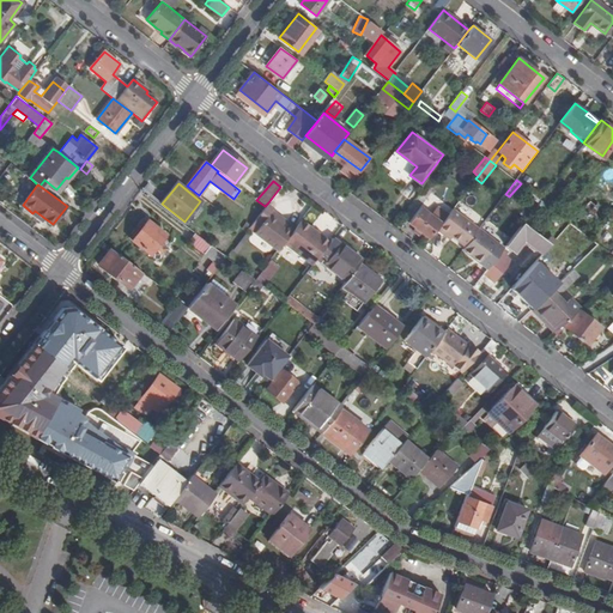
[(430,186),(419,200),(425,205),(437,190),(430,186)]
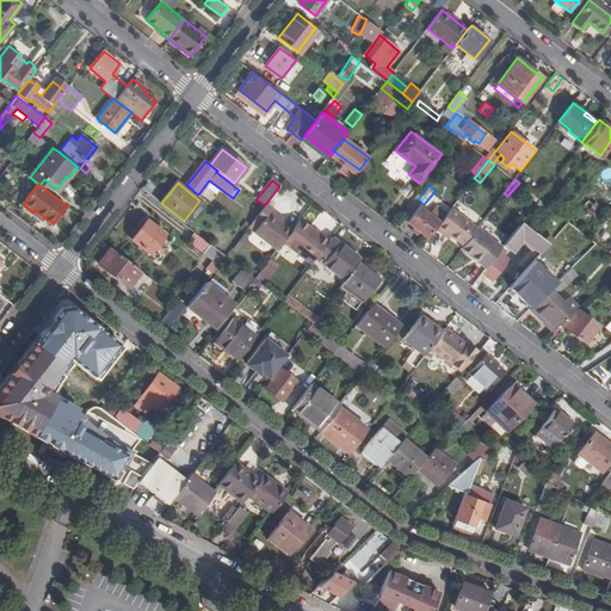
[(576,217),(590,228),(604,209),(591,198),(576,217)]
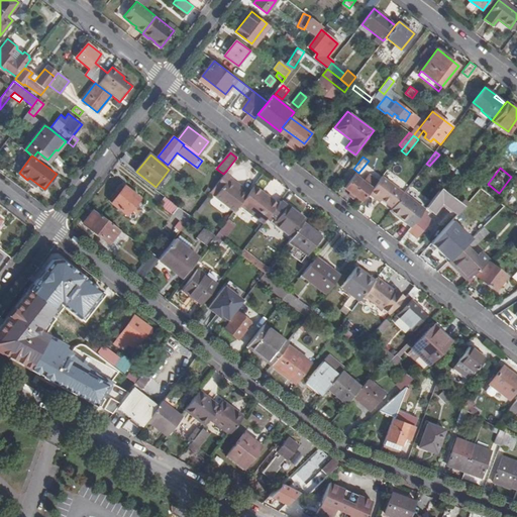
[(238,206),(250,191),(241,184),(240,187),(235,183),(236,181),(229,176),(230,174),(226,171),(223,174),(211,190),(210,192),(235,211),(238,206)]
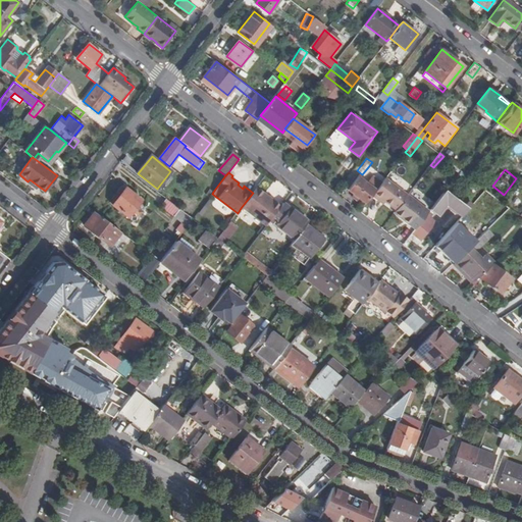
[(377,195),(396,209),(408,195),(409,193),(386,176),(375,191),(373,195),(376,197),(377,195)]
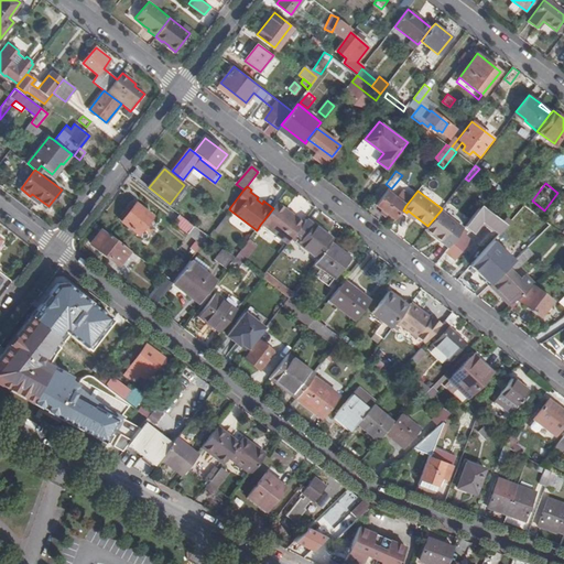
[(388,214),(396,219),(403,210),(405,206),(387,192),(378,205),(382,209),(380,210),(387,216),(388,214)]
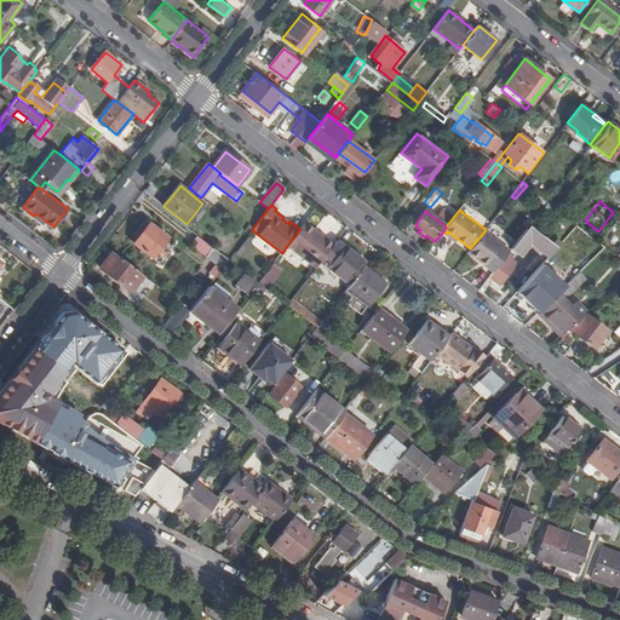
[(44,223),(45,220),(35,213),(33,216),(44,223)]
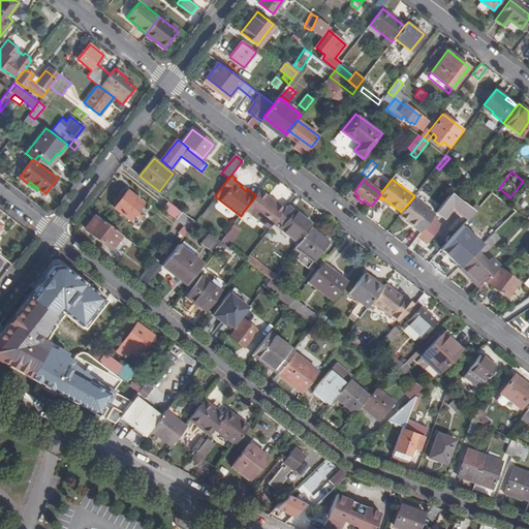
[(144,203),(128,190),(115,209),(135,224),(144,214),(138,210),(144,203)]
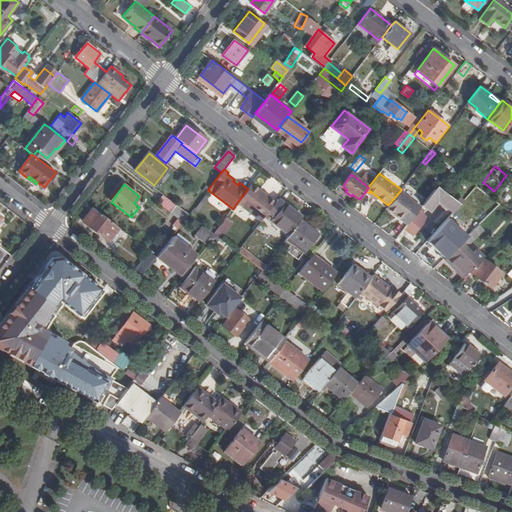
[(264,216),(275,202),(252,184),(248,189),(236,204),(244,209),(260,222),(264,216)]
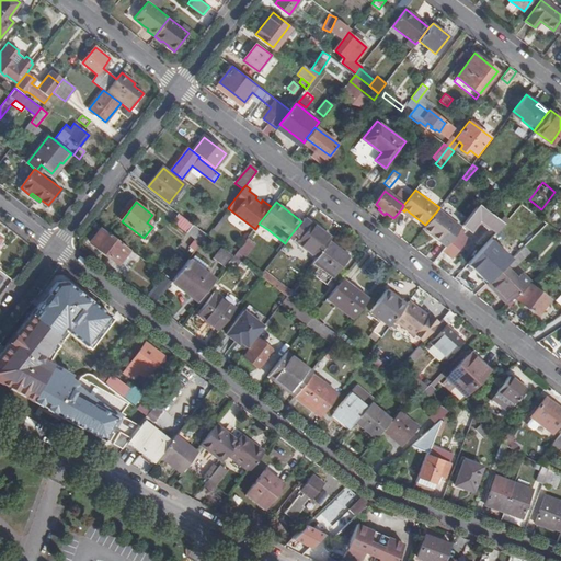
[(477,243),(482,249),(492,238),(504,225),(507,220),(502,216),(500,220),(478,204),(460,227),(446,245),(443,250),(454,258),(472,233),(471,232),(480,220),(490,228),(477,243)]
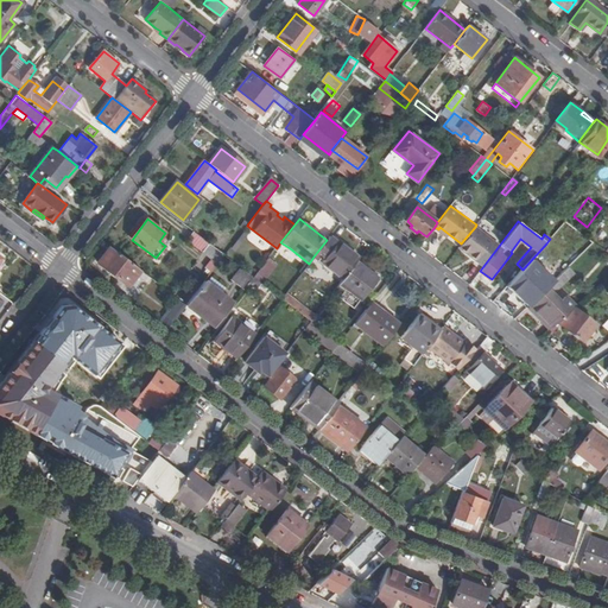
[(460,247),(483,266),(499,246),(475,227),(461,244),(460,247)]
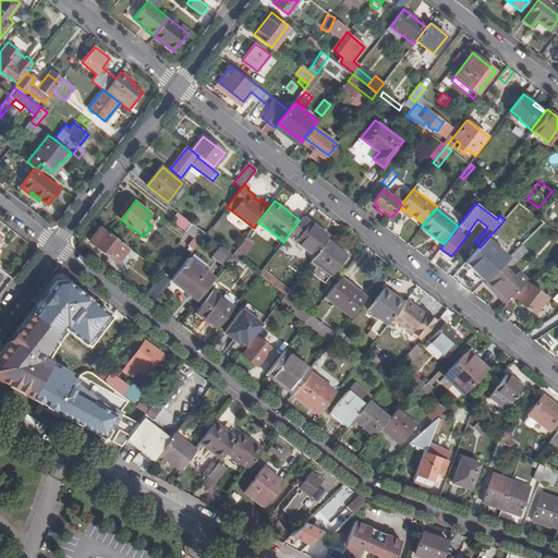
[(189,221),(179,213),(172,221),(191,235),(199,243),(206,234),(197,227),(189,221)]
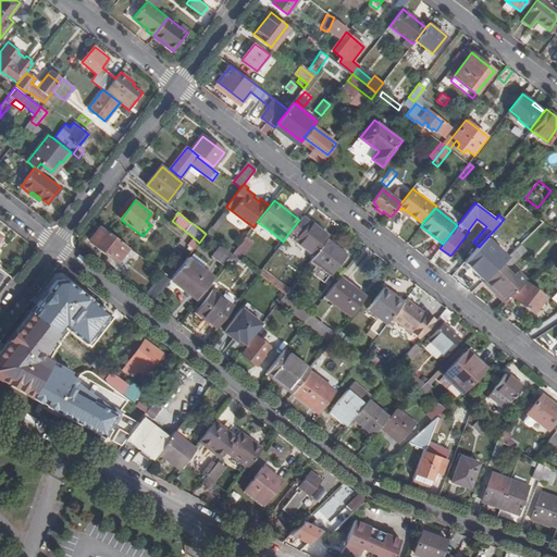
[(326,240),(329,237),(302,215),(299,220),(287,235),(314,256),(326,240)]
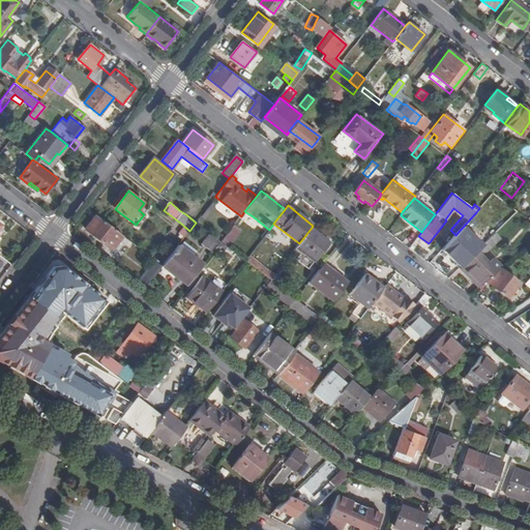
[(476,212),(465,225),(469,230),(476,224),(474,223),(480,216),(476,212)]
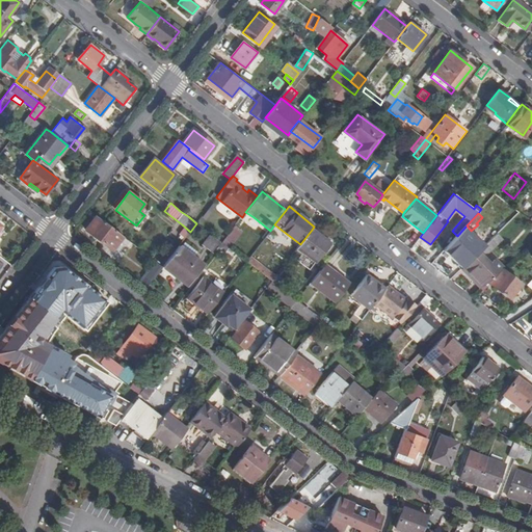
[(457,214),(448,223),(453,229),(462,218),(457,214)]
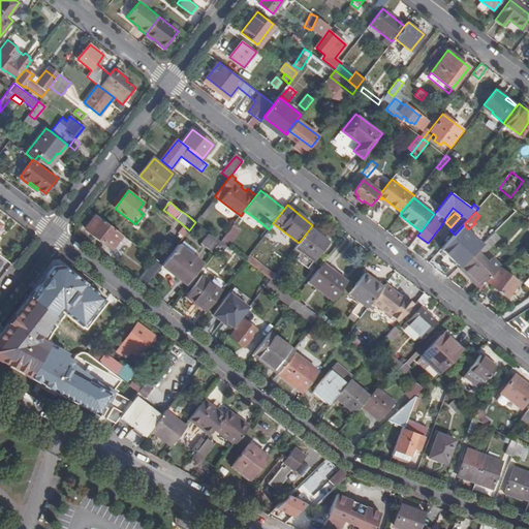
[(131,242),(96,215),(86,228),(111,248),(119,238),(128,246),(131,242)]
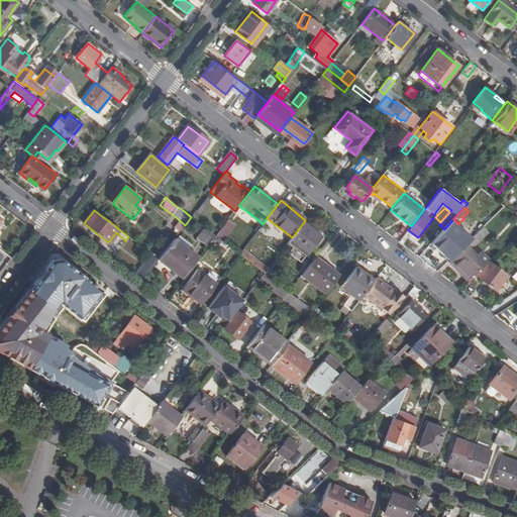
[(185,225),(177,218),(173,223),(181,230),(185,225)]
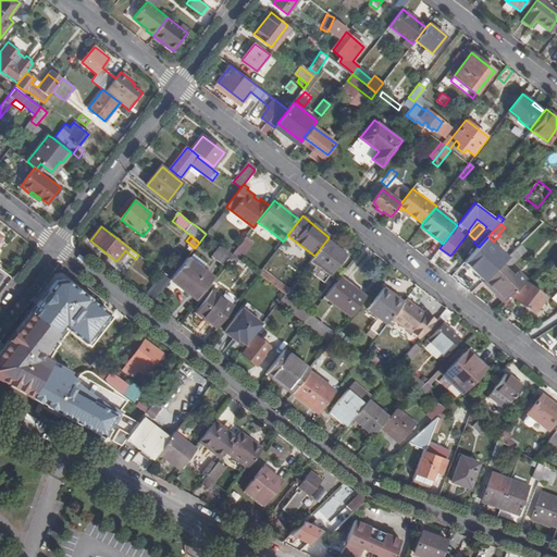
[(234,254),(243,259),(254,242),(245,236),(234,254)]
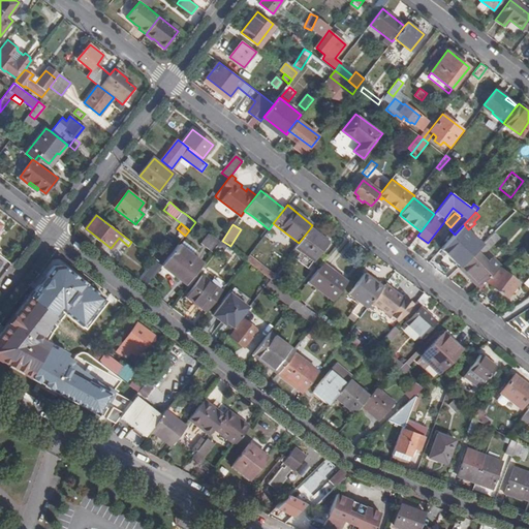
[(328,241),(310,228),(299,243),(296,247),(313,260),(328,241)]
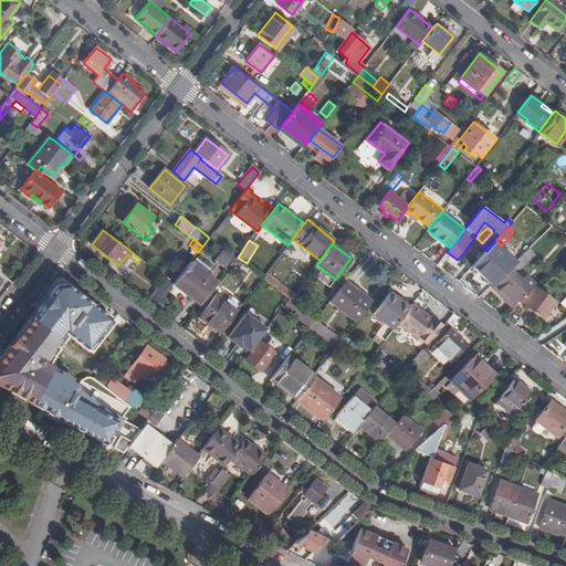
[(494,282),(502,275),(506,270),(501,264),(509,255),(502,248),(494,250),(475,269),(485,278),(488,275),(494,282)]
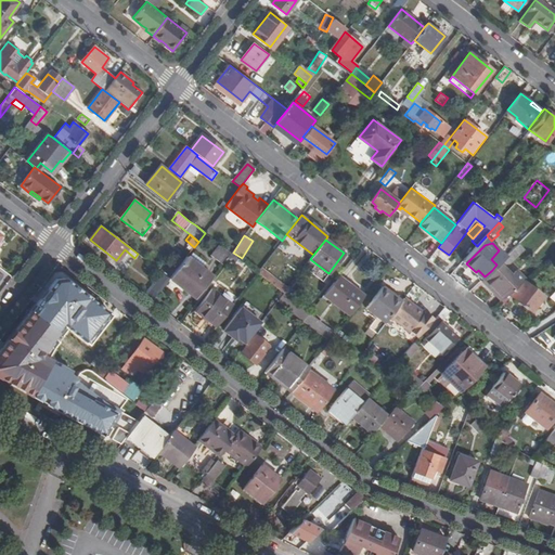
[(524,249),(518,243),(502,259),(507,266),(524,249)]
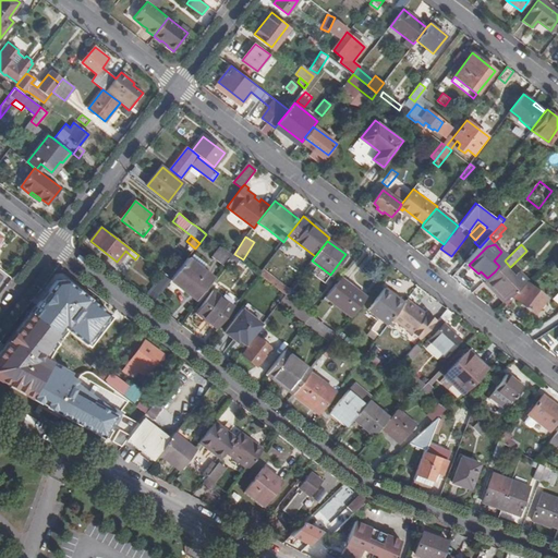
[(222,264),(231,253),(221,246),(221,245),(213,256),(222,264)]
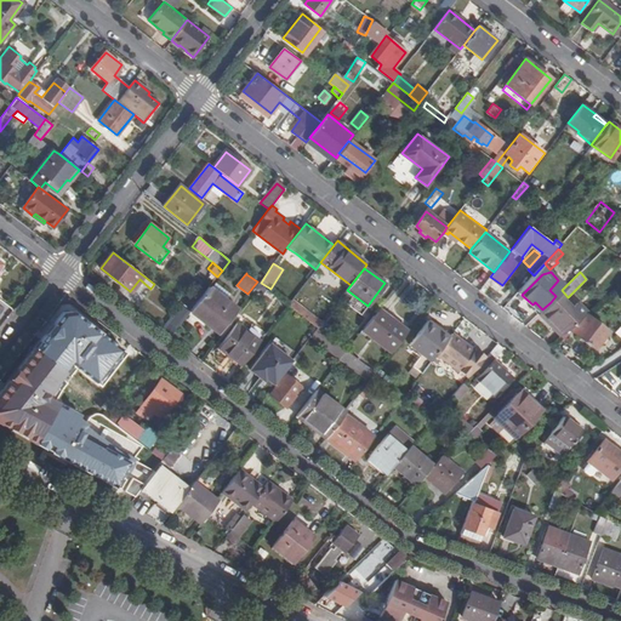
[(262,295),(267,289),(260,283),(255,289),(262,295)]
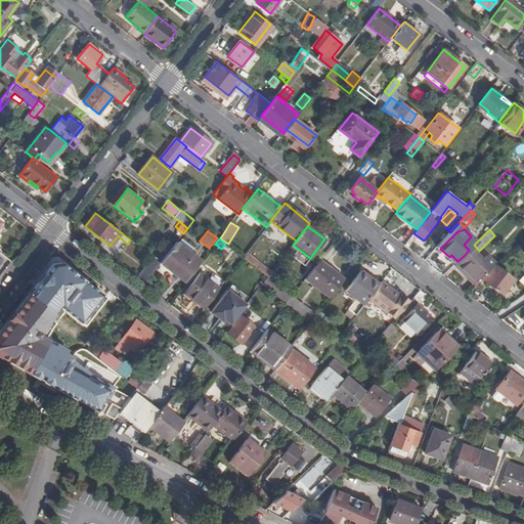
[(176,242),(161,263),(185,282),(202,261),(176,242)]
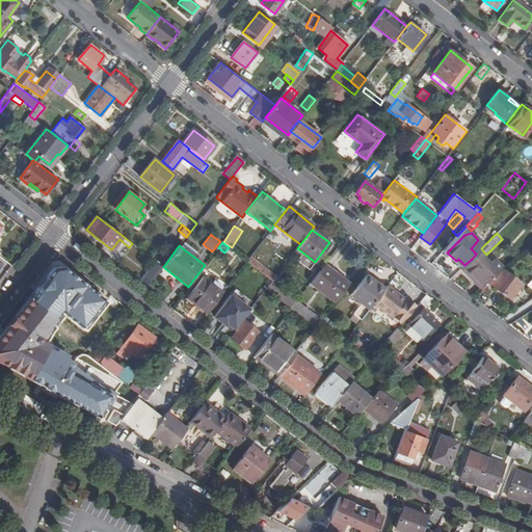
[(466,268),(482,286),(487,282),(502,268),(503,267),(495,259),(490,263),(478,251),(476,254),(472,259),(473,261),(466,268)]
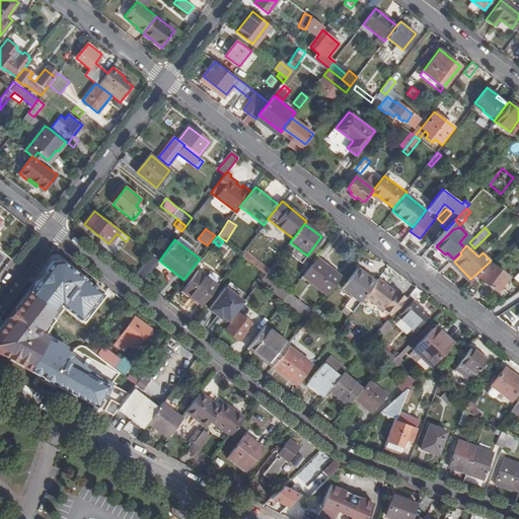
[(440,256),(448,264),(453,258),(447,252),(445,254),(436,246),(434,248),(441,255),(440,256)]
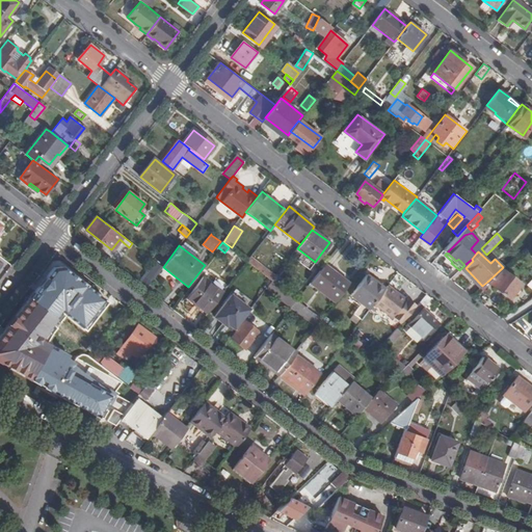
[(264,275),(272,282),(275,276),(250,257),(246,262),(264,275)]
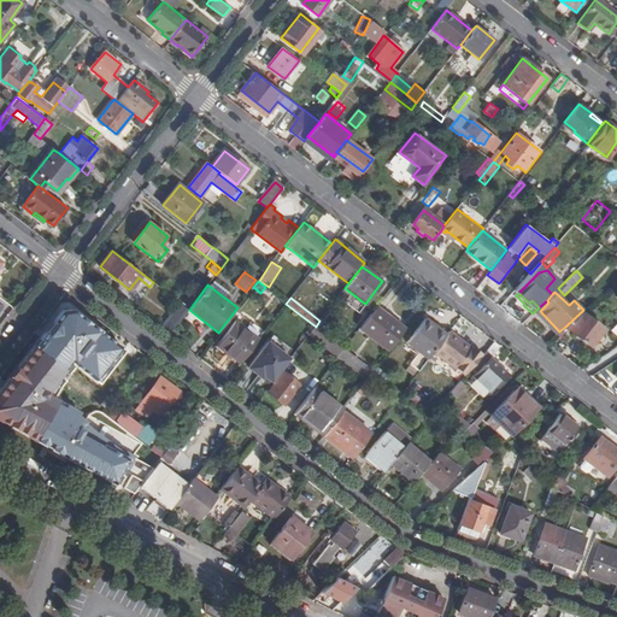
[(180,303),(160,328),(170,335),(189,310),(180,303)]
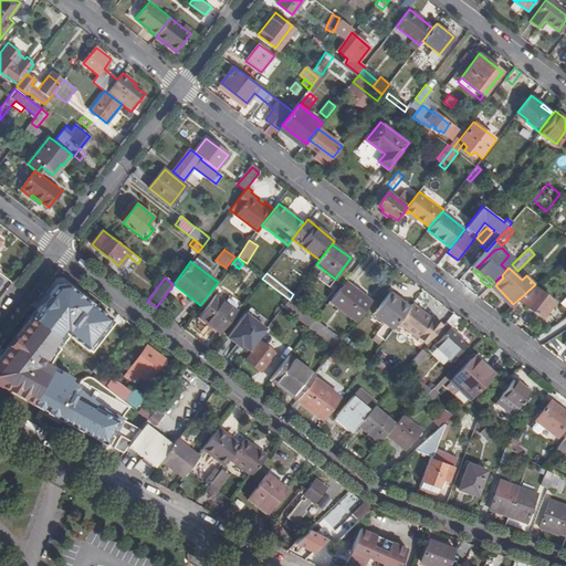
[(65,282),(54,284),(0,353),(0,387),(106,446),(119,419),(72,376),(42,360),(63,331),(86,348),(111,317),(65,282)]
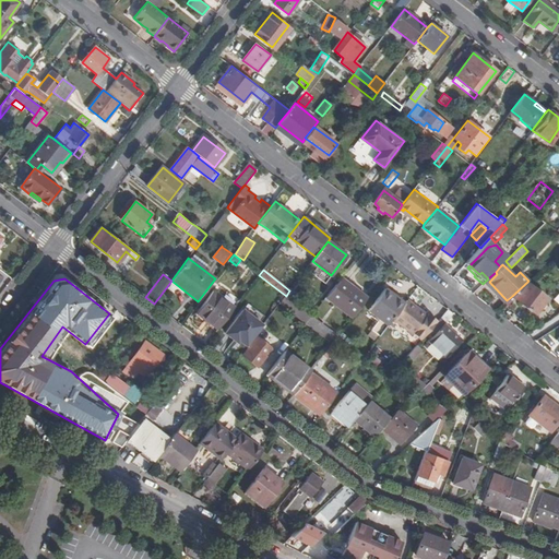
[(354,293),(356,290),(341,278),(339,281),(354,293)]
